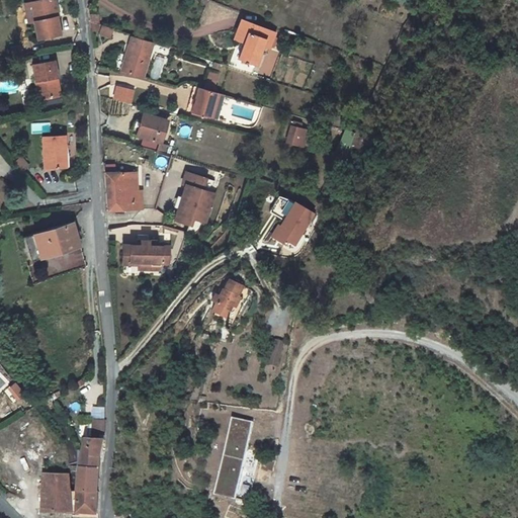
[(55,0),(41,0),(33,2),(38,21),(33,22),(37,39),(60,34),(57,17),(59,16),(55,0)]
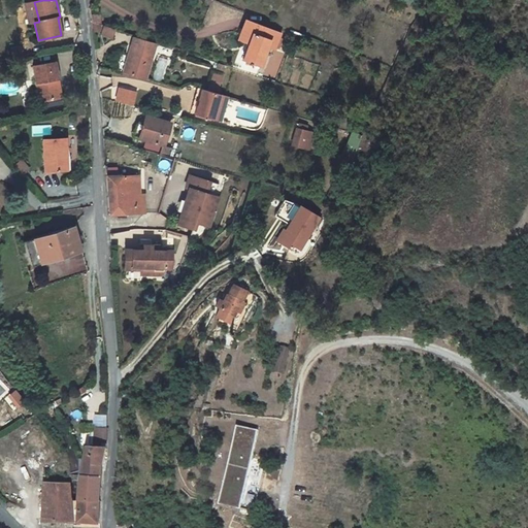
[(39,22),(34,2),(25,3),(29,24),(34,23),(39,22)]
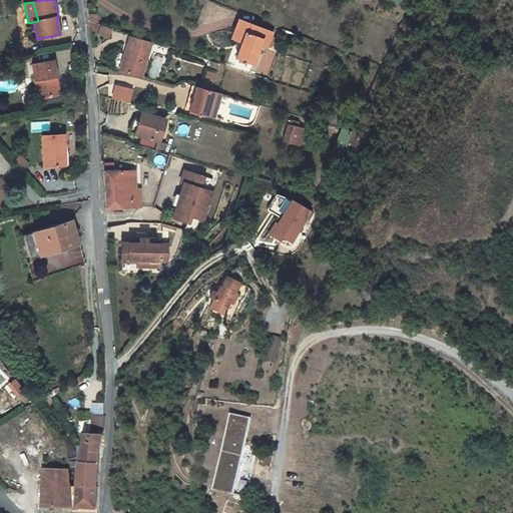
[(97,15),(88,14),(89,21),(98,24),(97,15)]
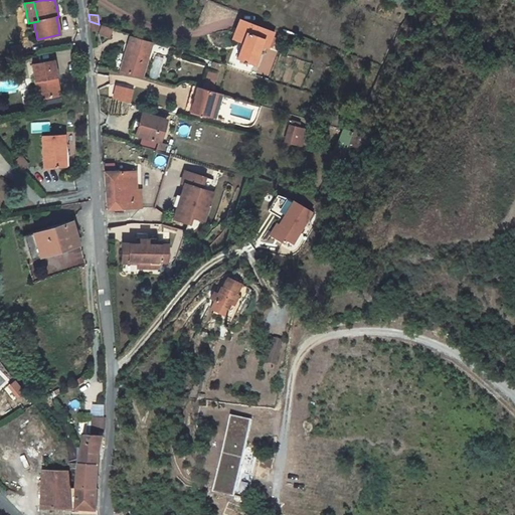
[(234,34),(244,38),(261,44),(268,46),(268,45),(272,37),(273,33),(239,20),(234,34)]
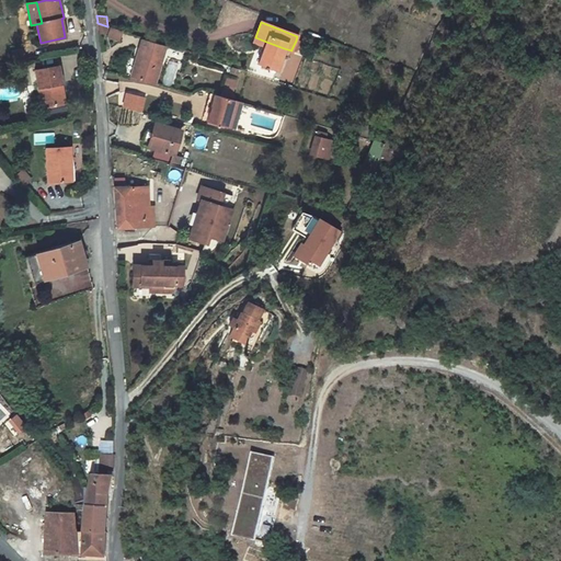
[(107,26),(98,23),(99,33),(107,32),(107,26)]
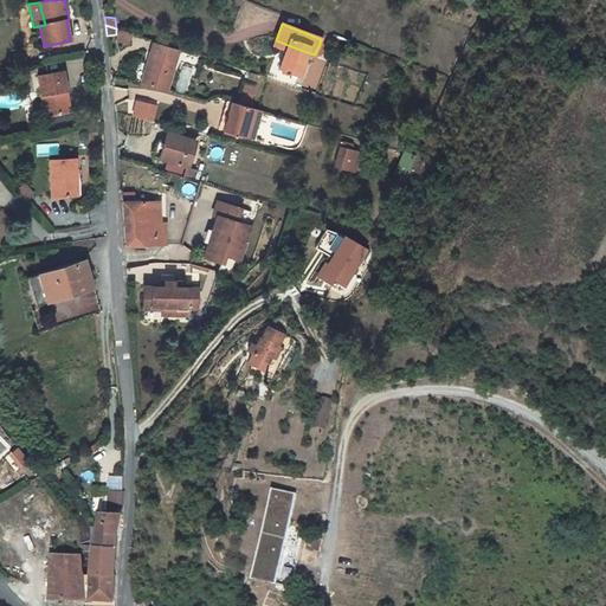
[(120,30),(117,38),(129,43),(131,33),(120,30)]
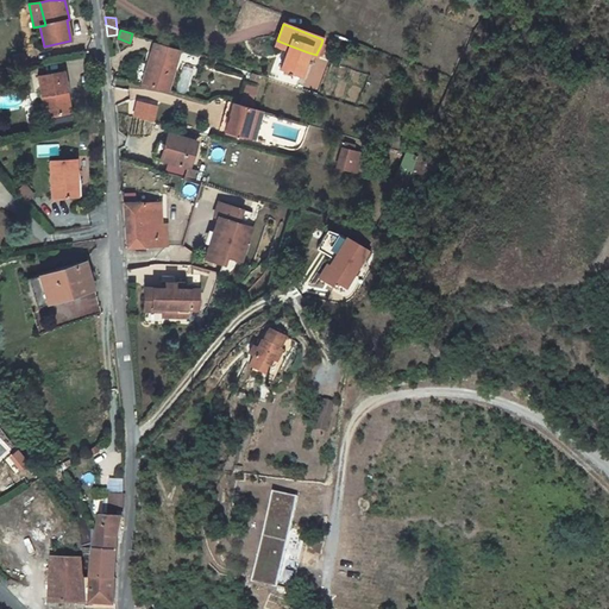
[(142,83),(168,92),(181,49),(155,41),(142,83)]
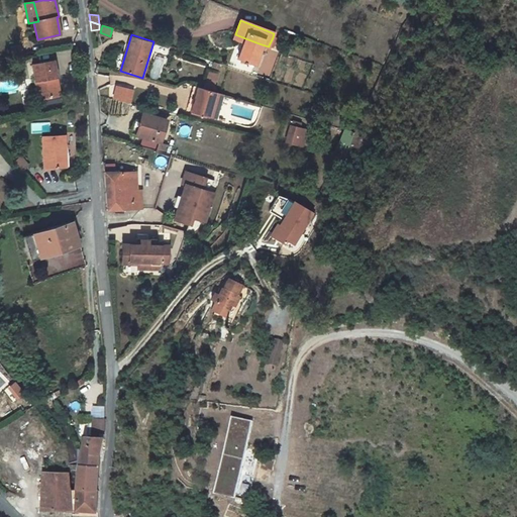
[(262,44),(245,38),(237,59),(254,66),(262,44)]
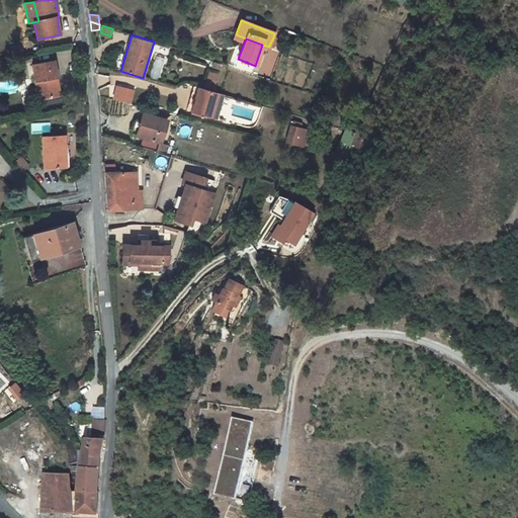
[(57,77),(54,61),(32,65),(36,88),(39,88),(41,99),(60,95),(58,83),(55,83),(54,78),(57,77)]
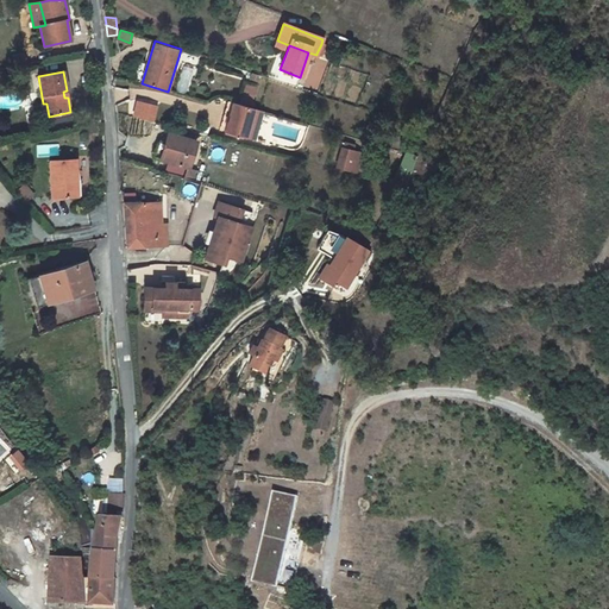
[(248,83),(243,104),(250,106),(256,86),(248,83)]
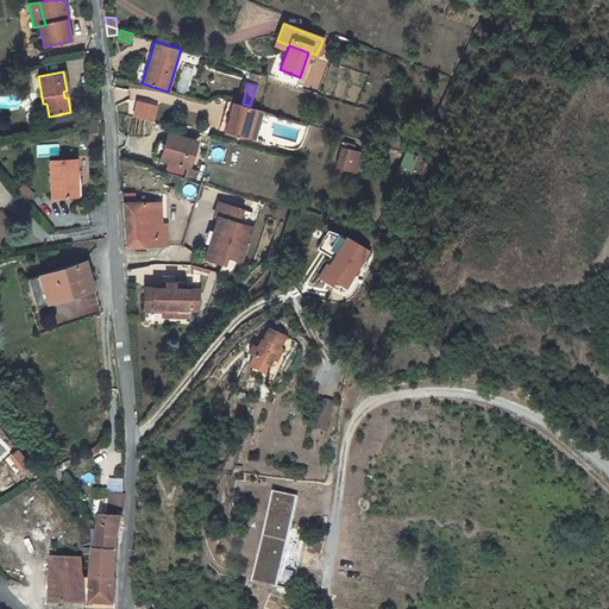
[(135,98),(130,114),(154,120),(157,104),(135,98)]
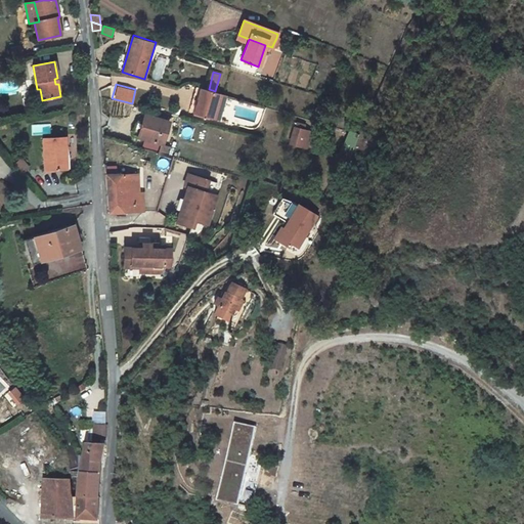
[(211,119),(218,93),(195,87),(190,105),(194,106),(192,114),(211,119)]
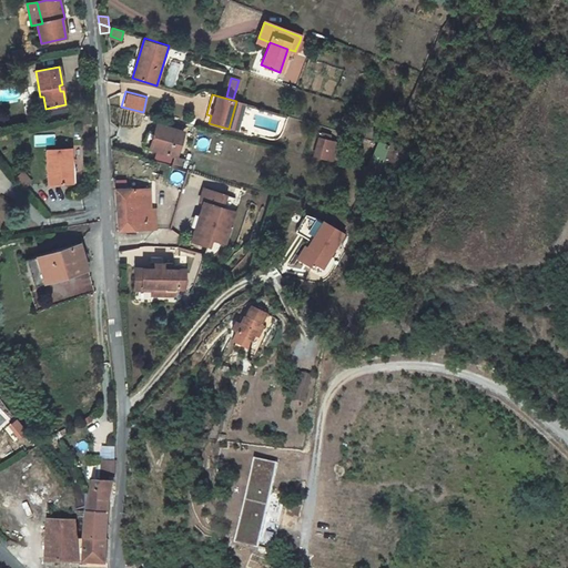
[(245,103),(236,101),(229,129),(236,131),(245,103)]
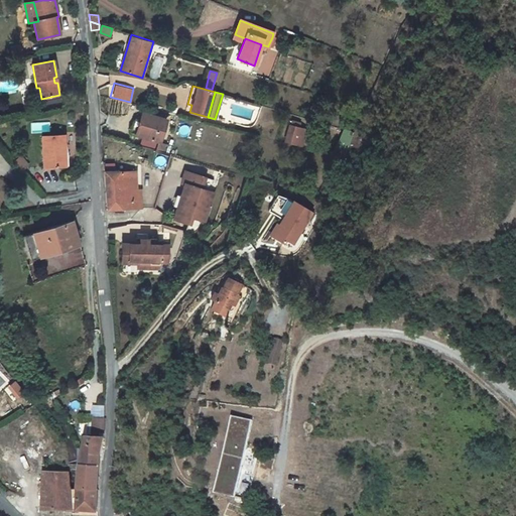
[(166,120),(142,113),(139,122),(134,120),(131,133),(159,142),(166,120)]
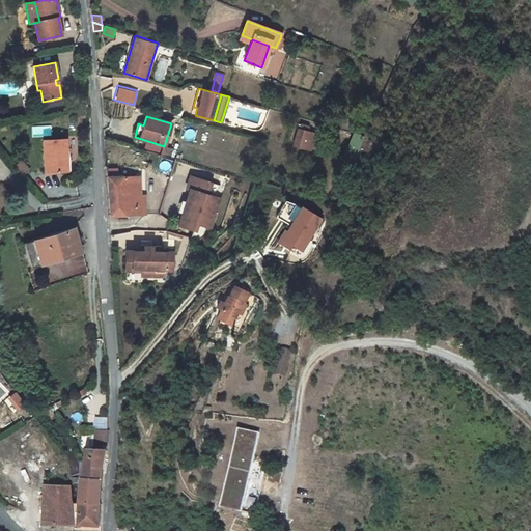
[(298,129),(294,146),(310,150),(314,133),(298,129)]
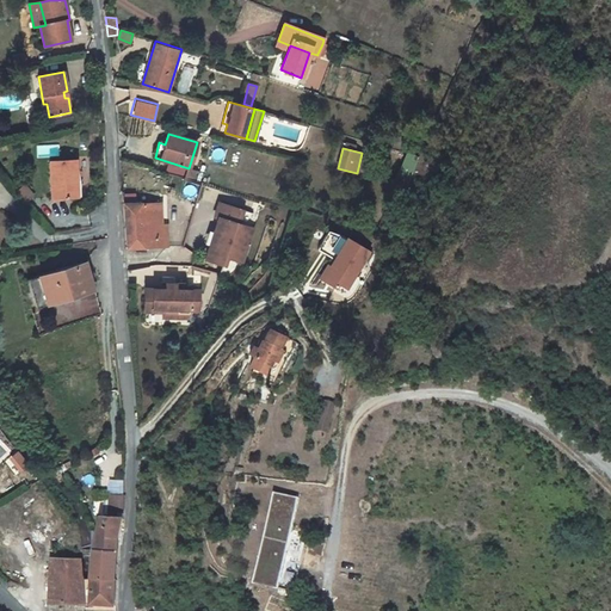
[(51,198),(73,197),(73,181),(76,181),(75,160),(50,161),(51,198)]
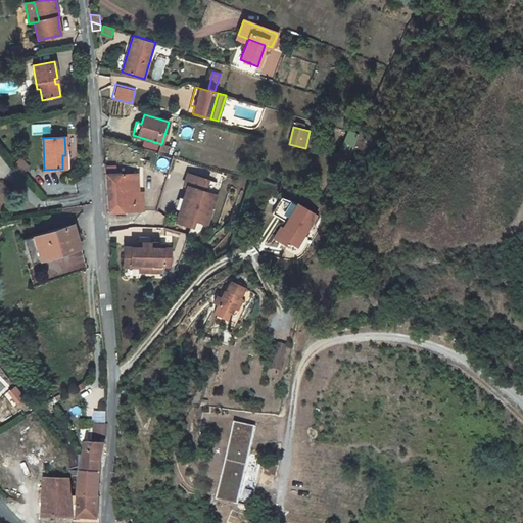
[(168,155),(170,148),(161,145),(159,153),(168,155)]
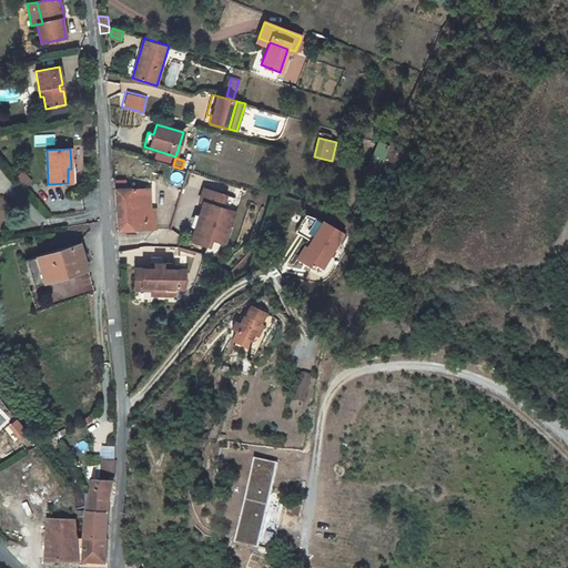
[(26,188),(33,181),(23,171),(16,176),(26,188)]
